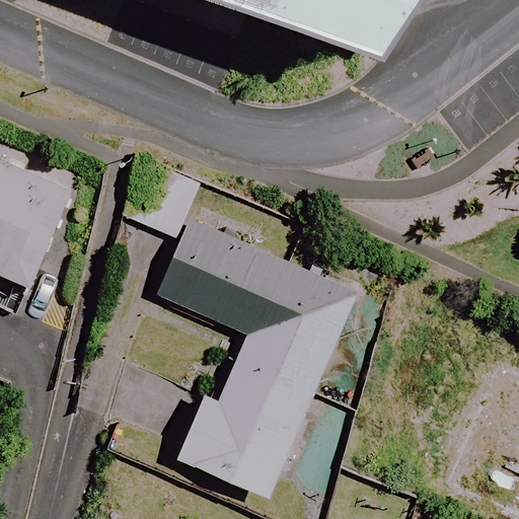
[(196,0),(370,60),(402,0),(196,0)]
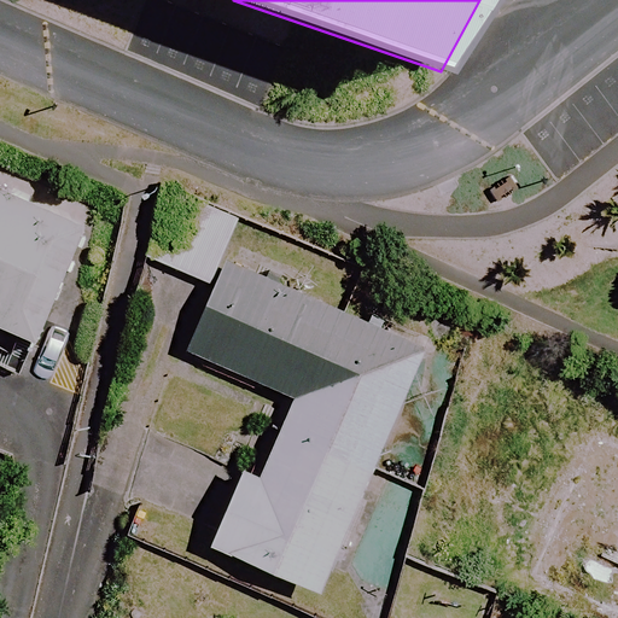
[(89,226),(0,187),(0,327),(38,344),(89,226)]
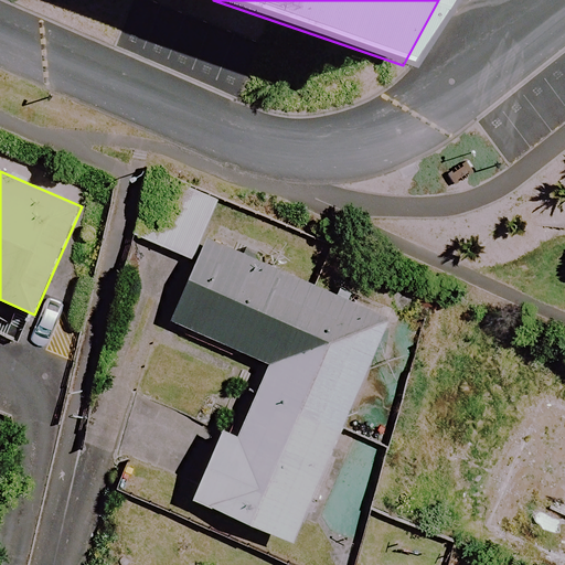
[(215,201),(156,179),(134,236),(194,259),(215,201)]
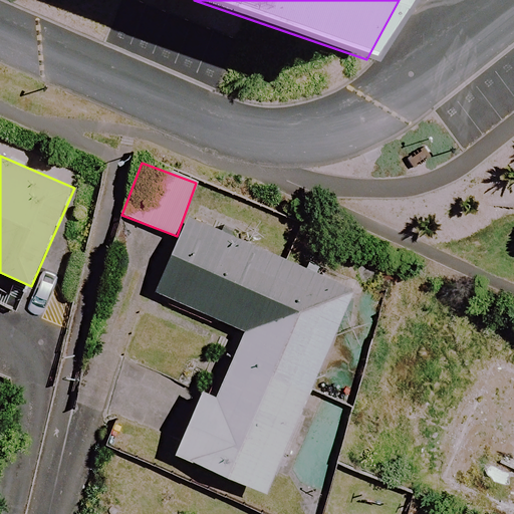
[(356,280),(188,213),(155,295),(244,330),(218,397),(202,391),(176,457),(271,494),(356,280)]
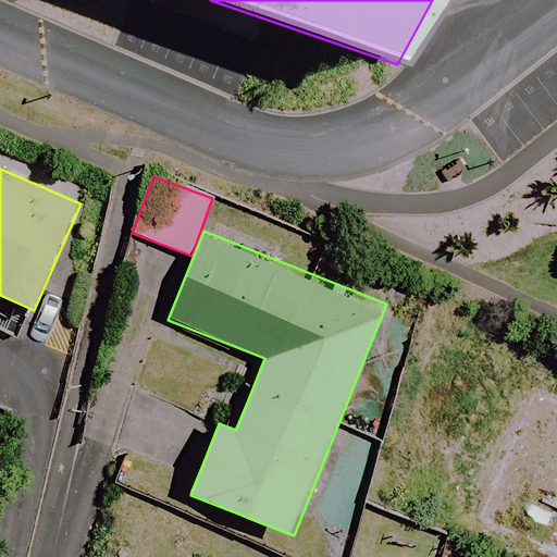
[(556,556),(556,400),(527,387),(467,528),(539,556),(556,556)]
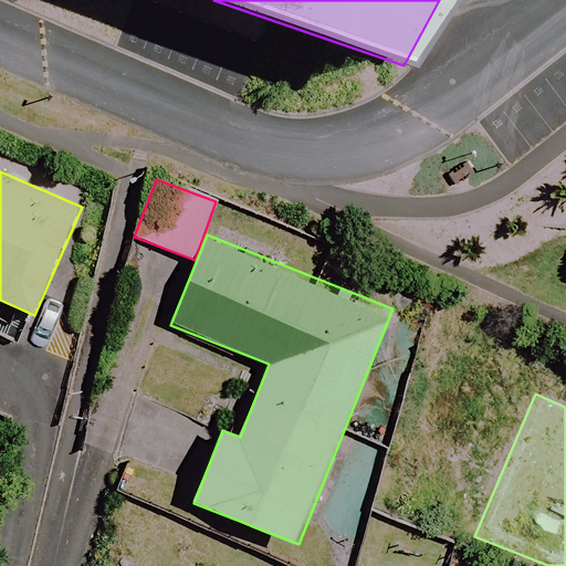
All buildings are outlined.
